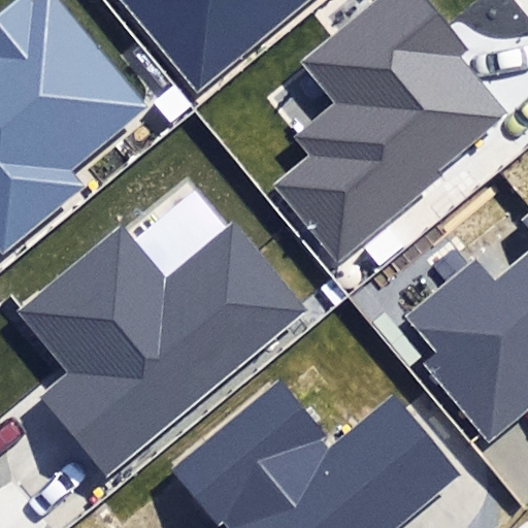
[(0,242),(6,250),(80,187),(70,174),(149,108),(56,0),(14,0),(0,12),(0,242)]
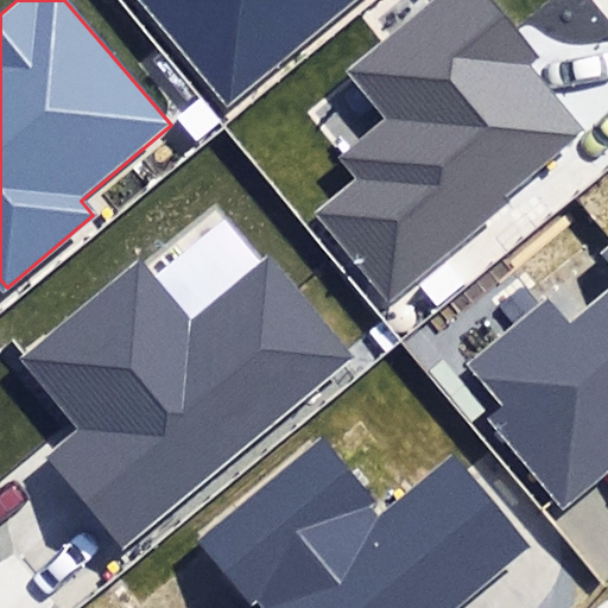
[(138,0),(220,105),(355,0),(138,0)]
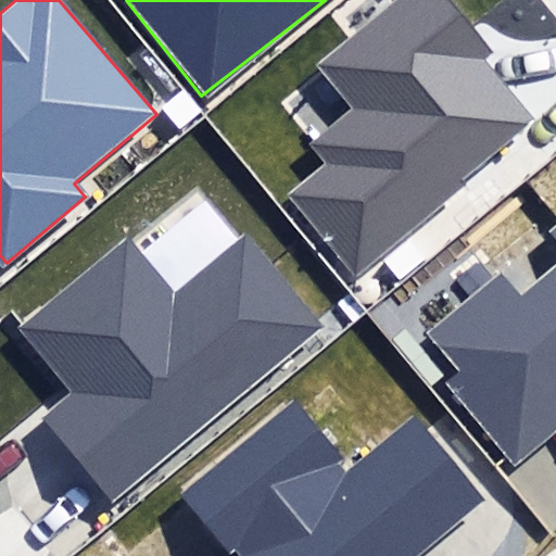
[(288,191),(356,272),(535,121),(482,58),(491,51),(447,0),(392,0),(314,66),(350,109),(306,144),(323,163),(288,191)]
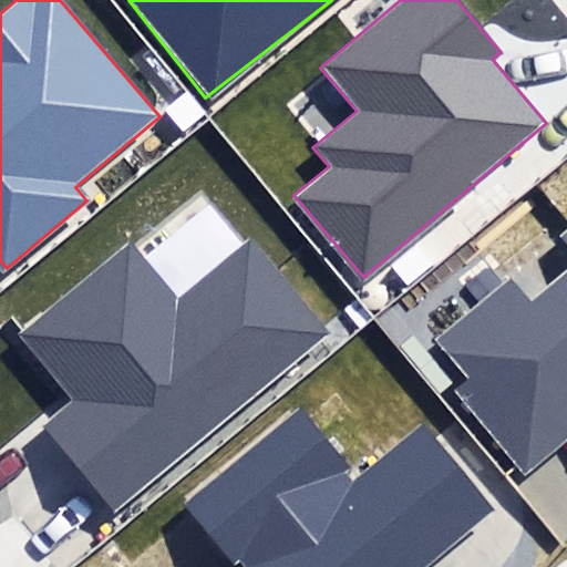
[(566,232),(560,238),(566,246),(566,271),(531,302),(511,277),(433,340),(467,381),(454,392),(524,476),(566,441),(566,232)]
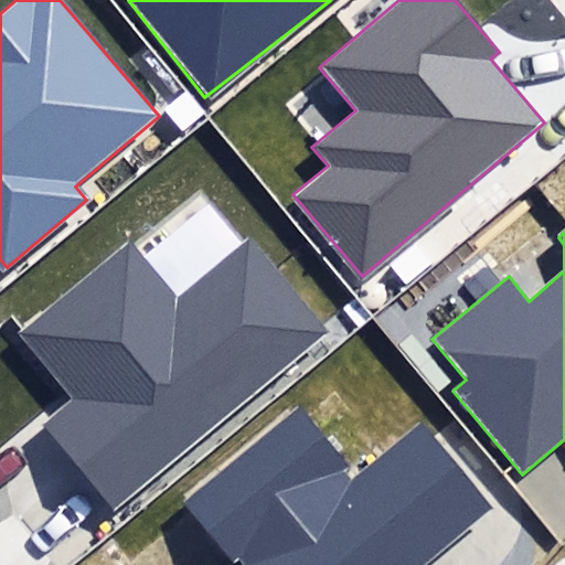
[(41,424),(115,514),(334,333),(254,236),(178,299),(132,246),(22,337),(73,397),(41,424)]
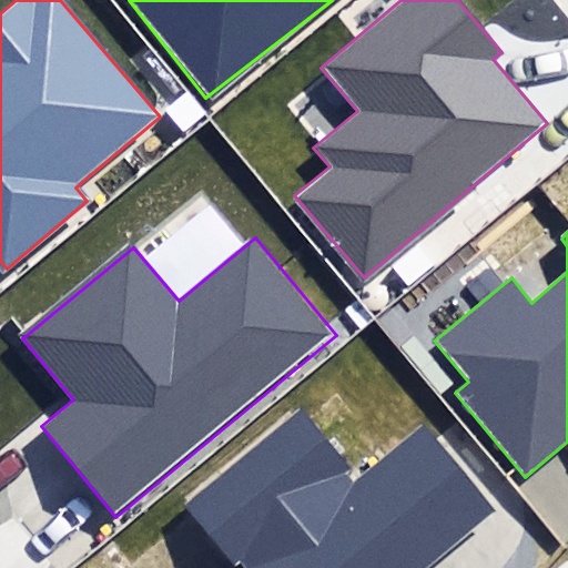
[(348,466),(295,405),(175,507),(227,567),(234,567),(241,564),(244,567),(415,567),(486,508),(423,434),(356,490),(341,473),(348,466)]
